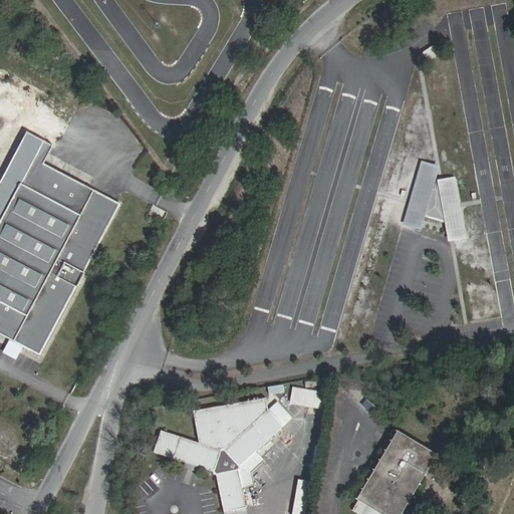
[(26,133),(0,182),(0,331),(46,355),(125,203),(45,162),(53,147),(26,133)]
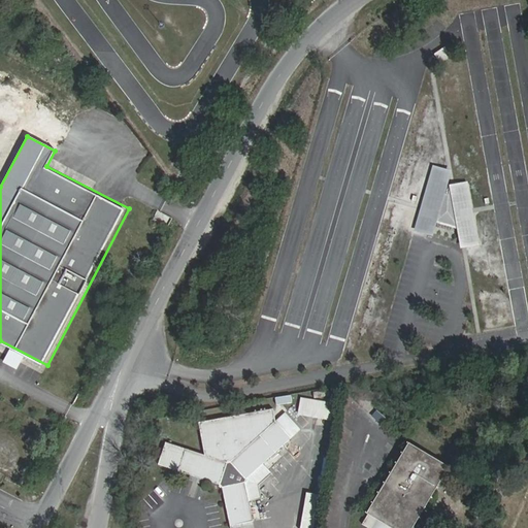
[(433,166),(415,230),(434,236),(438,221),(457,226),(461,248),(481,244),(468,182),(450,186),(451,189),(448,189),(453,171),(433,166)]
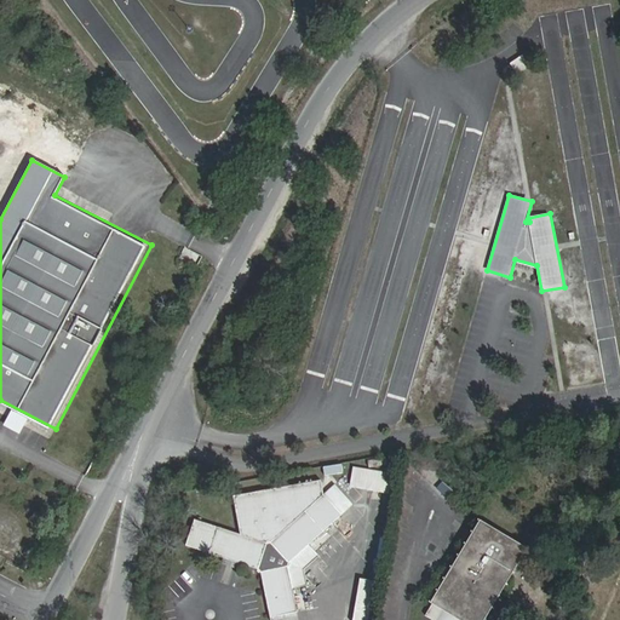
[(11,409),(3,425),(18,434),(27,418),(11,409)]
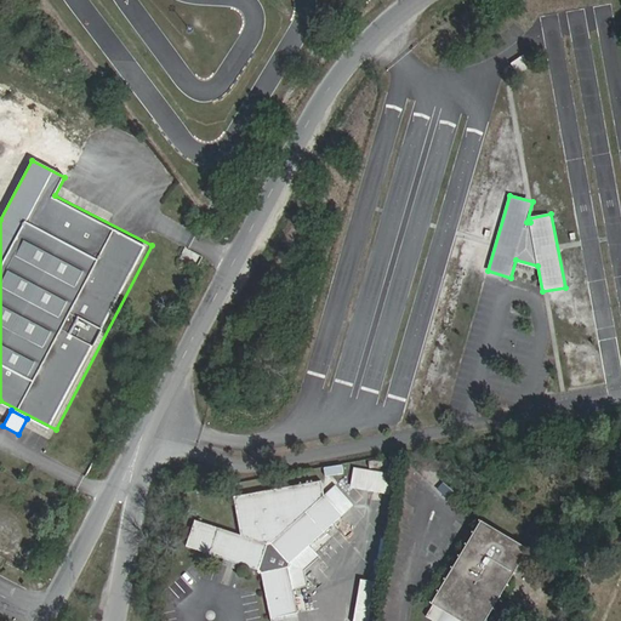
[(323,466),(323,476),(343,474),(342,465),(323,466)]
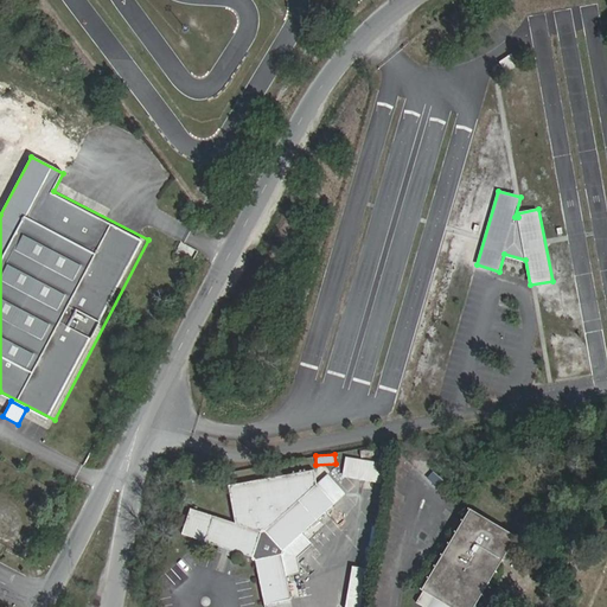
[(344,458),(342,478),(377,481),(379,461),(344,458)]
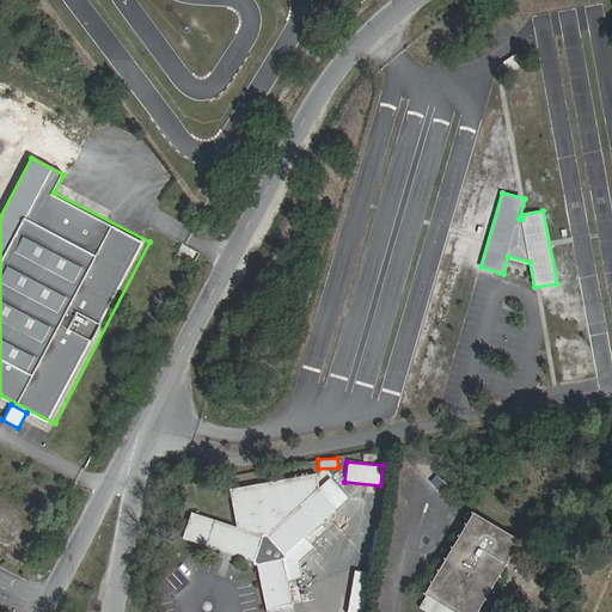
[(193,512),(184,538),(262,562),(262,563),(264,565),(265,565),(274,610),(300,605),(292,561),(294,560),(294,557),(293,556),(350,500),(331,478),(319,489),(317,475),(232,490),(239,527),(193,512)]
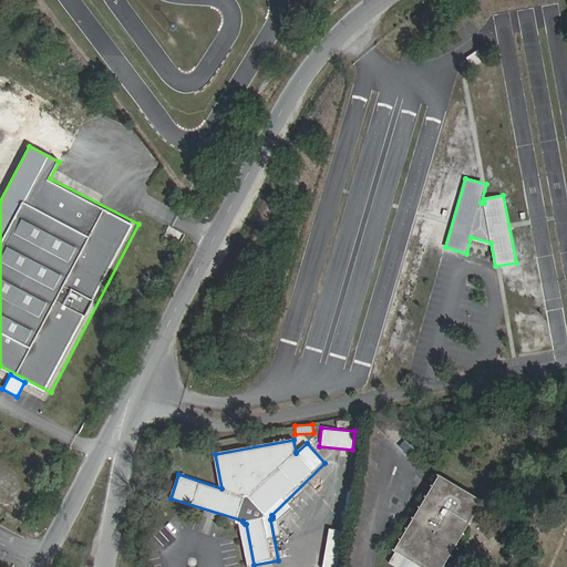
[(436,475),(385,563),(393,566),(439,566),(477,500),(436,475)]
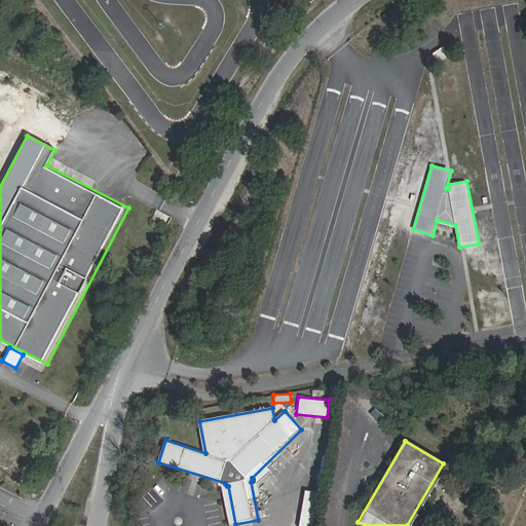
All buildings are outlined.
